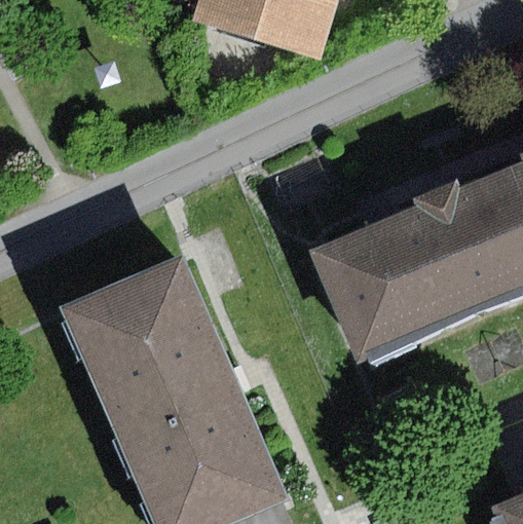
[(195,0),(190,19),(318,59),(334,0),(195,0)]
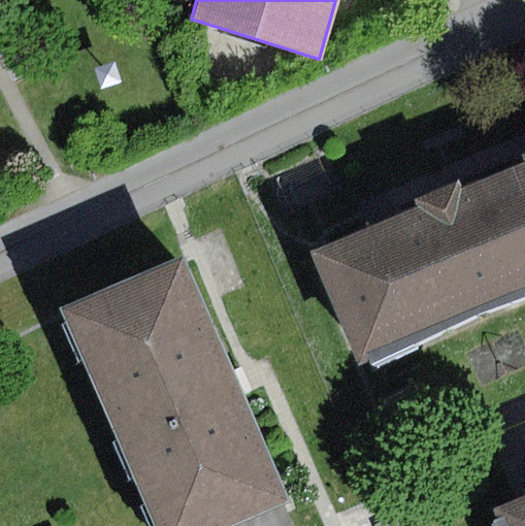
[(524,164),(490,177),(524,263),(524,152),(520,154),(524,164)]
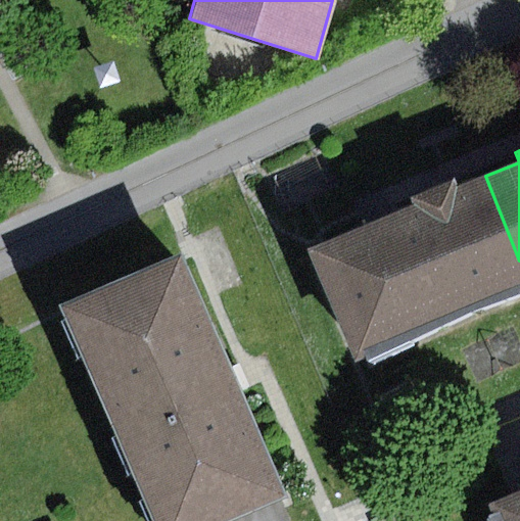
[(352,361),(519,293),(519,261),(485,176),(458,187),(455,178),(432,187),(406,197),(410,206),(306,247),(352,361)]
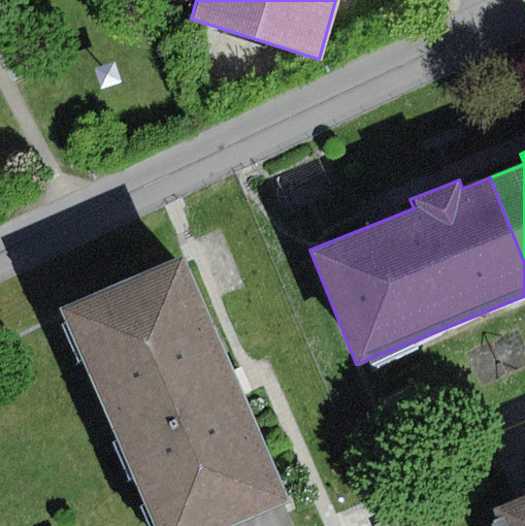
[(183,257),(60,309),(153,525),(229,525),(288,501),(236,382),(183,257)]
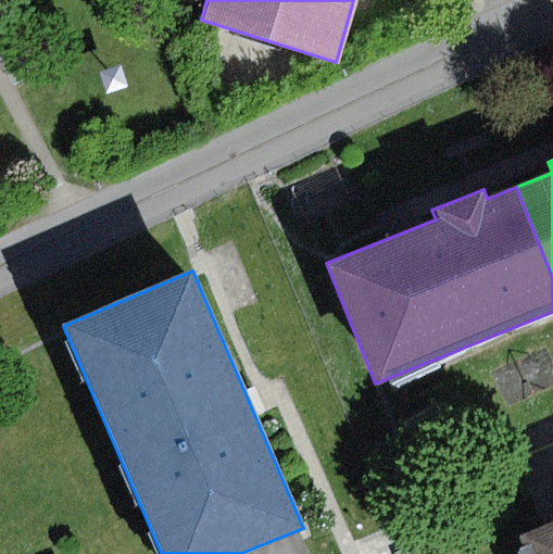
[(552,553),(552,521),(517,538),(524,553),(552,553)]
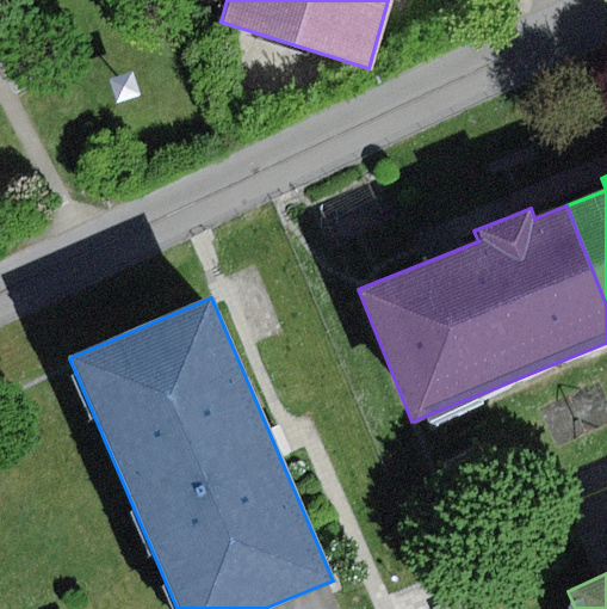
All buildings are outlined.
